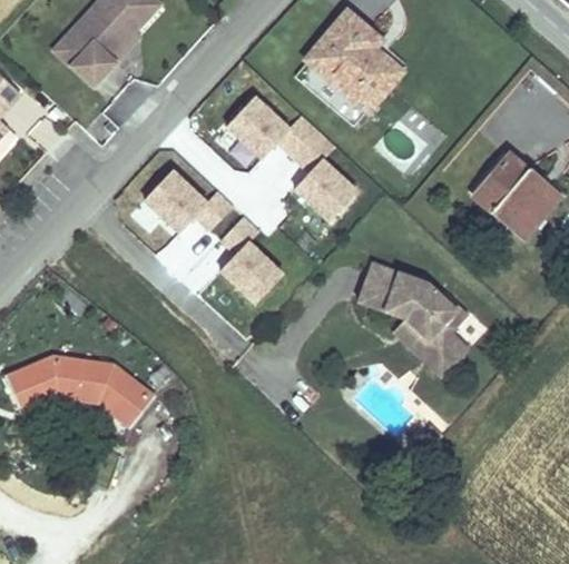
[(163,0),(97,0),(77,22),(95,39),(72,61),(95,82),(117,58),(113,53),(138,27),(163,0)]
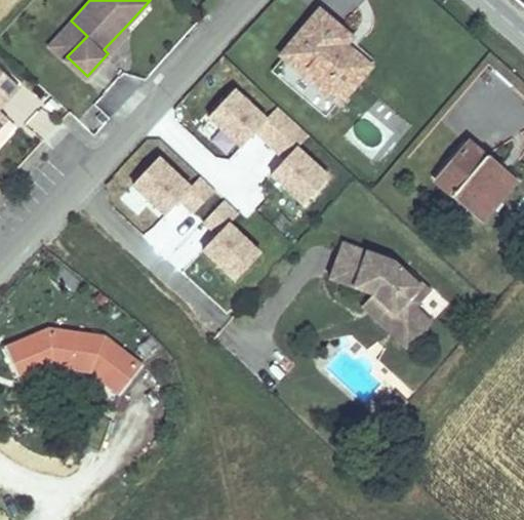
[(320,9),(285,51),(339,96),(368,63),(343,41),(349,33),(320,9)]
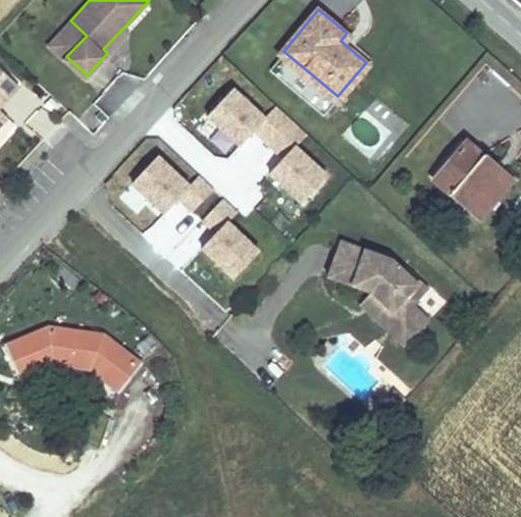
[(87,36),(70,20),(51,42),(66,56),(87,36)]
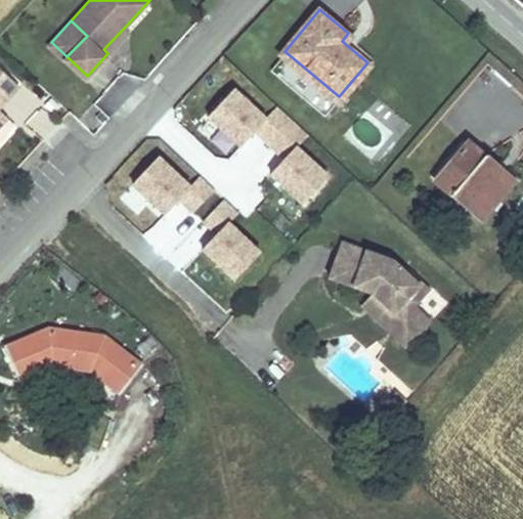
[(131,29),(127,25),(103,49),(107,53),(131,29)]
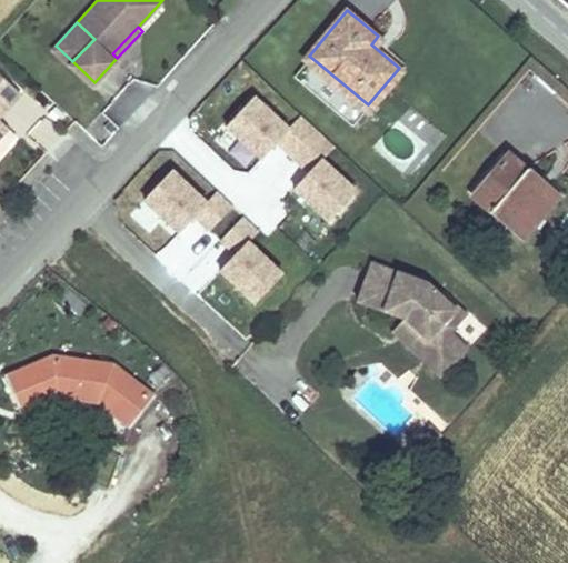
[(0,70),(0,132),(8,123),(0,116),(0,111),(20,89),(0,70)]
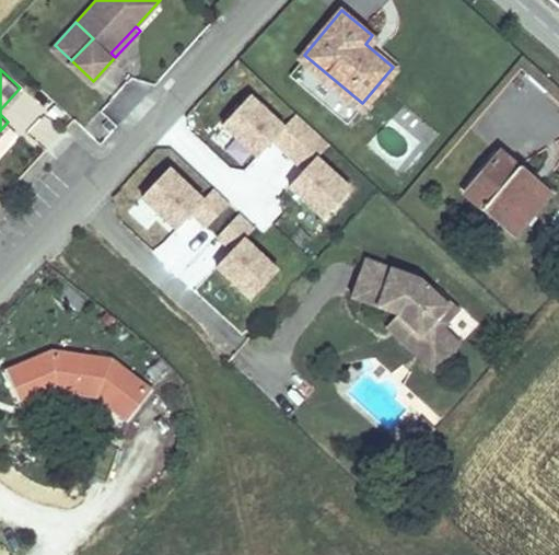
[(322,141),(291,113),(282,123),(251,95),(229,120),(258,148),(270,134),(303,163),(286,183),(322,216),(351,183),(318,153),(322,141)]
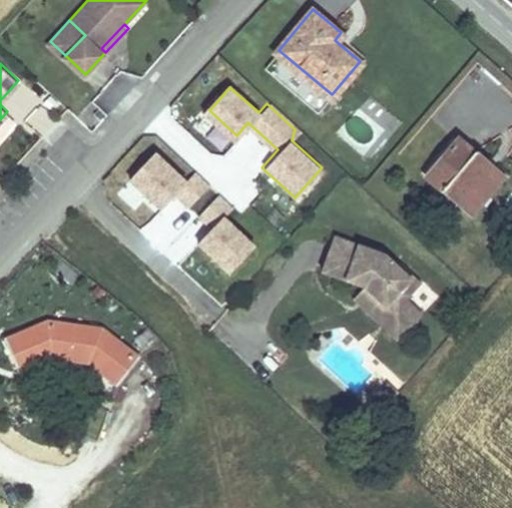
[(0,135),(15,119),(7,111),(0,119),(0,135)]
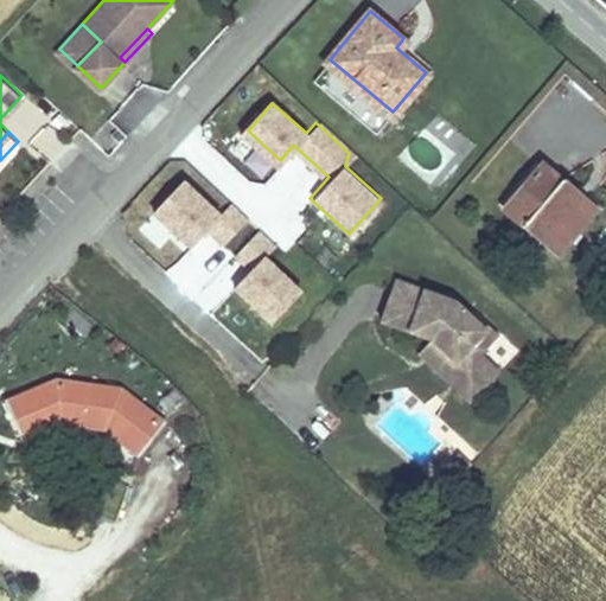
[(587,216),(593,209),(560,180),(562,178),(543,161),(505,206),(559,249),(587,216)]
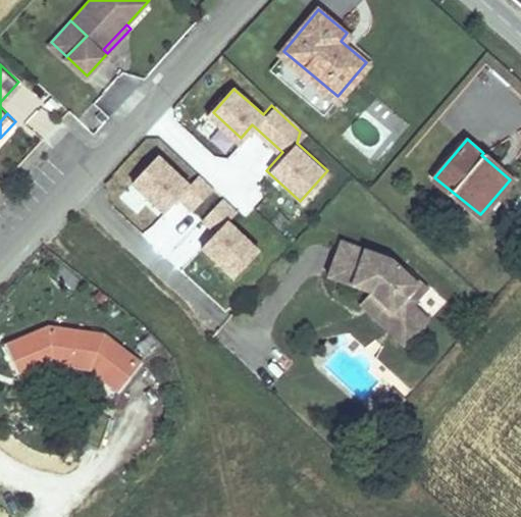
[(513,175),(483,152),(483,153),(481,155),(510,179),(513,175)]
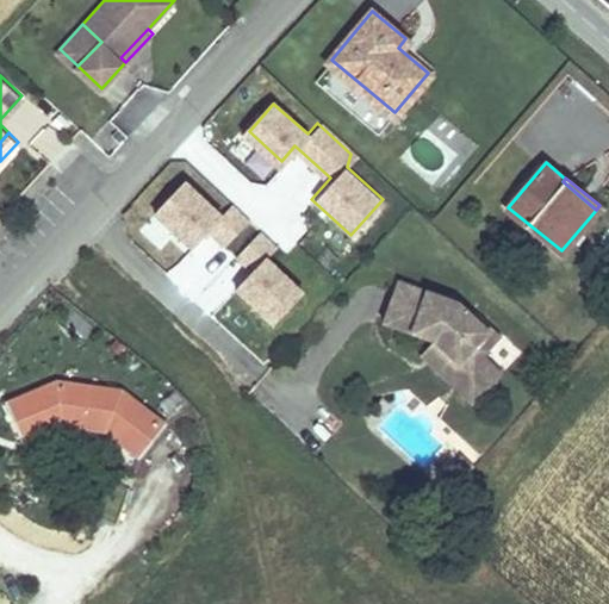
[(250,213),(234,198),(221,212),(185,179),(157,209),(192,240),(207,222),(227,240),(250,213)]
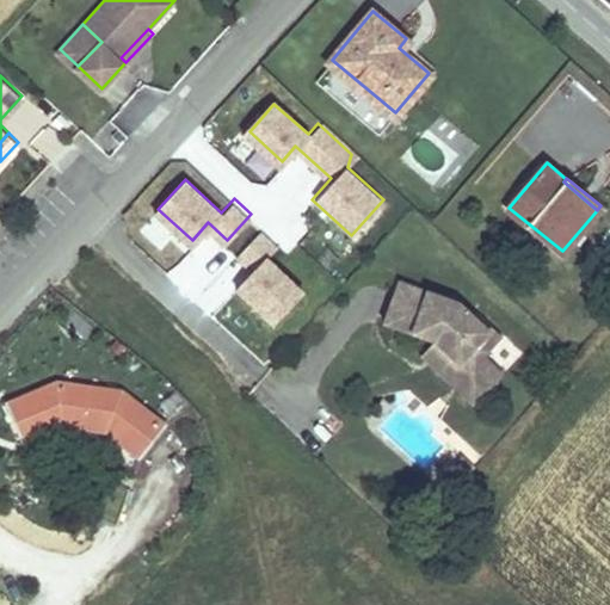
[(265,254),(277,240),(260,224),(236,251),(256,267),(239,285),(273,316),(301,286),(265,254)]
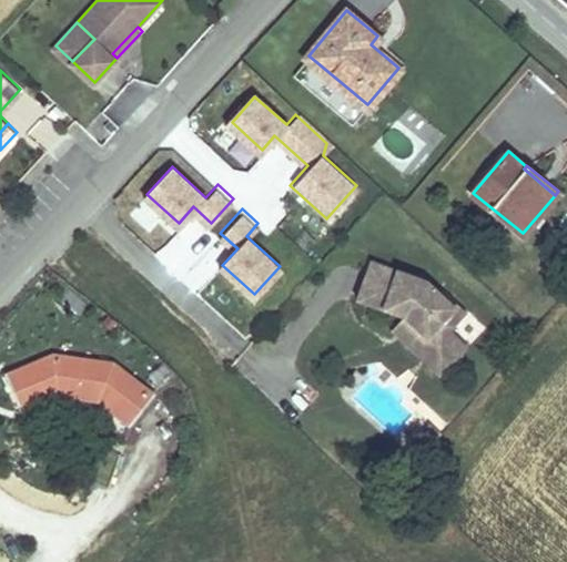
[(219,256),(173,231),(159,257),(204,283),(219,256)]
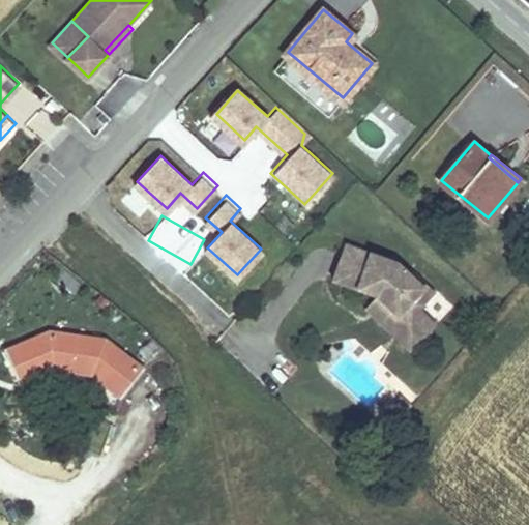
[(401,260),(351,242),(339,281),(378,294),(384,299),(376,308),(392,323),(399,317),(404,317),(417,330),(432,316),(423,308),(439,291),(414,269),(412,270),(401,260)]
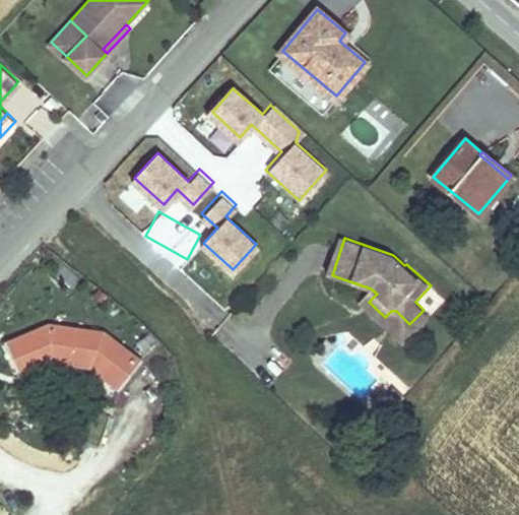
[(409,324),(396,311),(391,311),(385,317),(369,302),(377,294),(371,288),(360,301),(405,343),(430,316),(424,310),(409,324)]
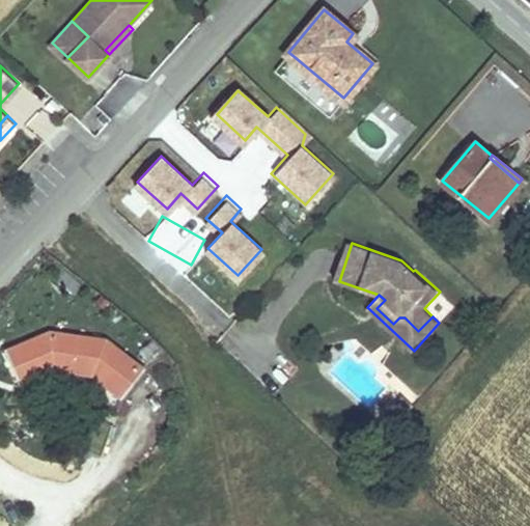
[(50,330),(6,349),(19,380),(56,364),(91,369),(122,394),(143,367),(106,337),(50,330)]
